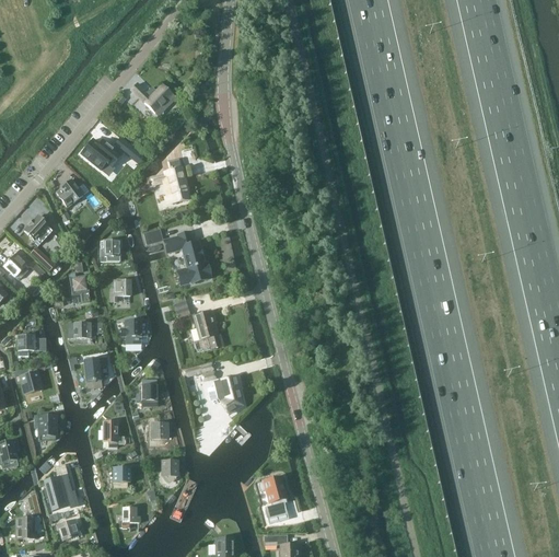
[(170,104),(176,96),(163,83),(156,90),(153,85),(147,92),(138,82),(132,88),(156,112),(166,101),(170,104)]
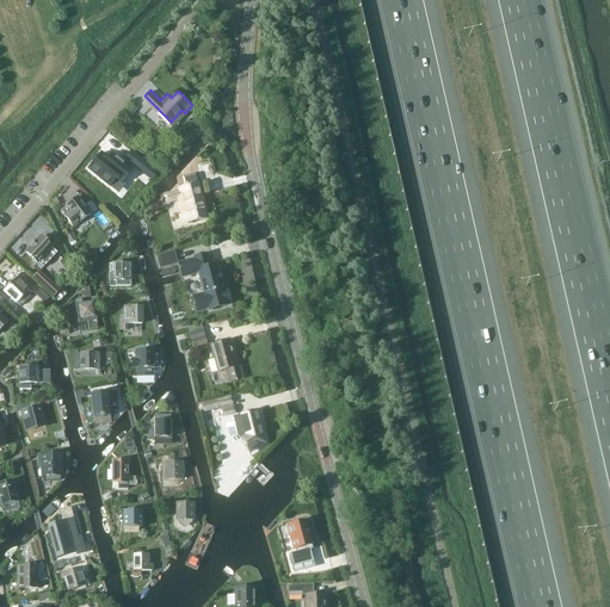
[(139,105),(131,100),(124,110),(130,115),(139,105)]
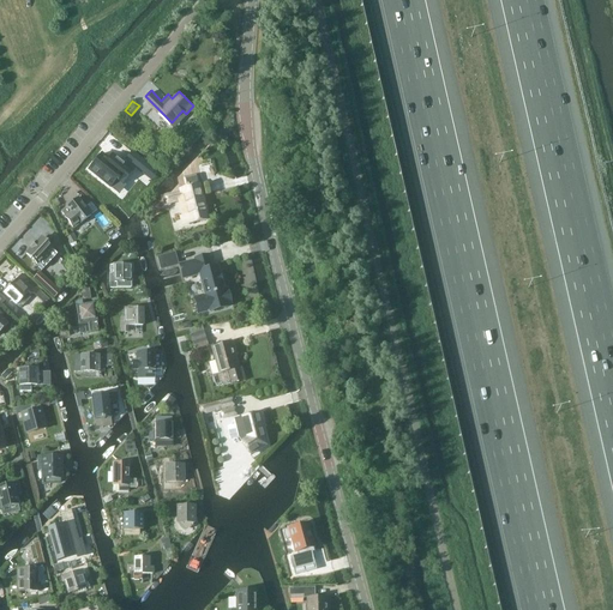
[(133,149),(126,157),(144,171),(151,163),(133,149)]
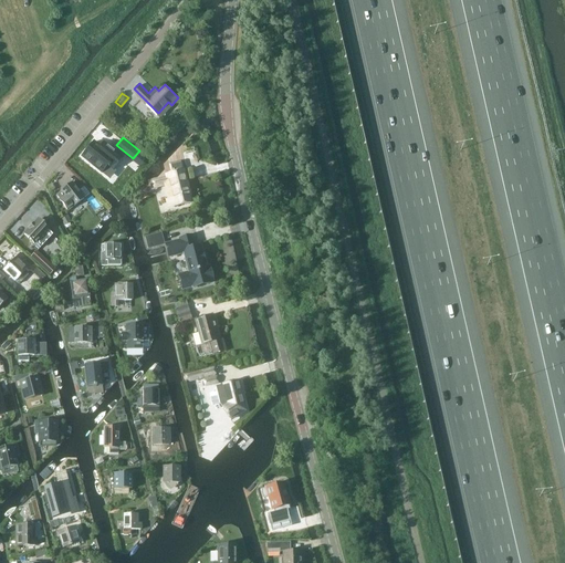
[(110,165),(111,165),(114,167),(114,166),(123,155),(104,141),(101,145),(94,139),(83,154),(103,169),(107,164),(110,165)]
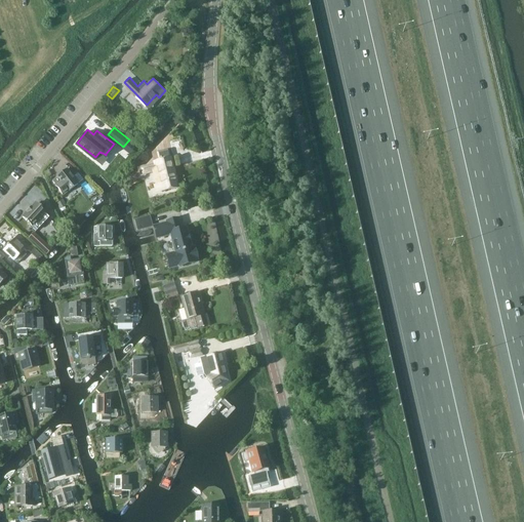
[(159,151),(160,157),(155,159),(156,162),(143,165),(145,171),(157,168),(159,174),(156,175),(158,182),(156,183),(158,190),(178,185),(175,174),(176,173),(171,155),(170,155),(168,149),(159,151)]
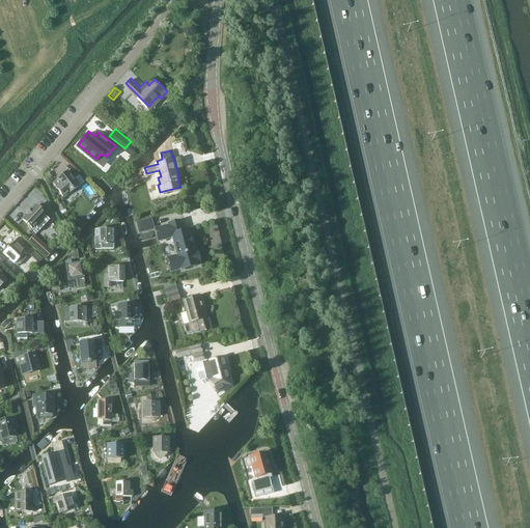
[(57,177),(54,181),(56,185),(64,196),(81,184),(80,183),(85,179),(80,172),(75,176),(68,168),(58,177),(57,177)]
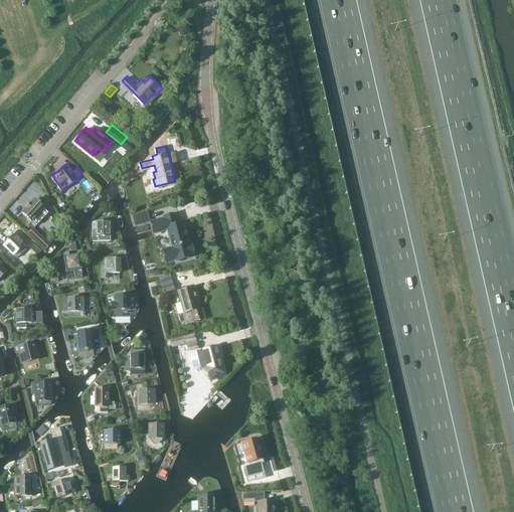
[(54,196),(58,203),(63,200),(60,193),(54,196)]
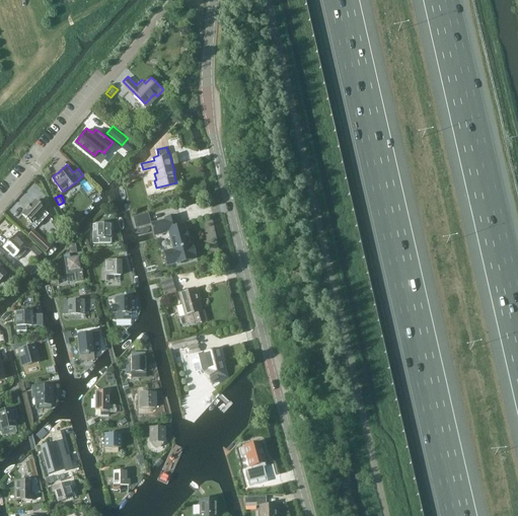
[(22,213),(32,221),(33,220),(39,225),(50,213),(45,209),(46,208),(43,205),(46,202),(42,198),(39,202),(35,199),(22,213)]
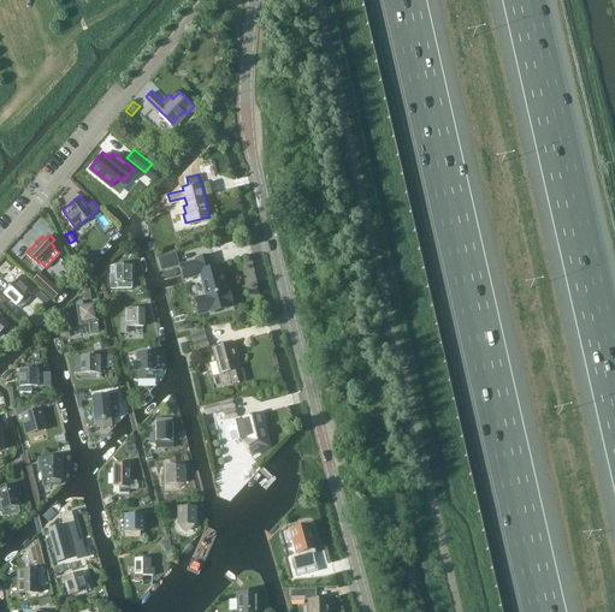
[(181,266),(183,273),(185,273),(187,275),(202,271),(208,293),(205,295),(208,308),(232,302),(229,289),(225,289),(222,272),(220,272),(219,267),(216,268),(214,266),(217,265),(216,256),(212,257),(211,254),(183,262),(184,265),(181,266)]
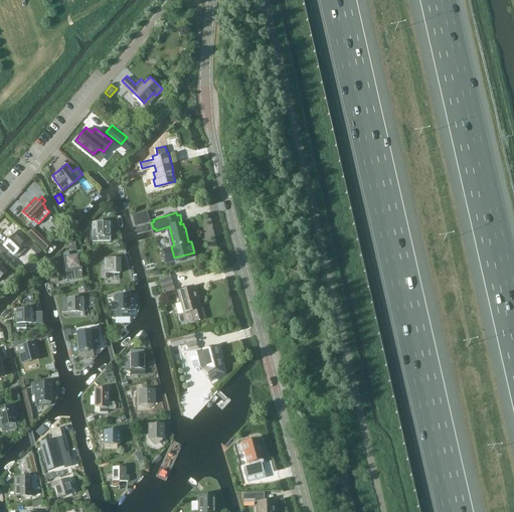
[(111,238),(111,233),(111,219),(97,219),(97,227),(94,227),(94,238),(111,238)]
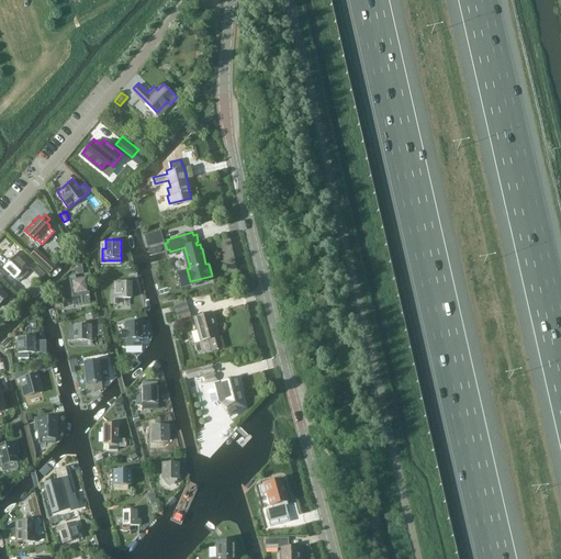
[(36,263),(22,248),(4,266),(17,277),(18,276),(20,278),(21,278),(30,269),(30,267),(32,267),(36,263)]
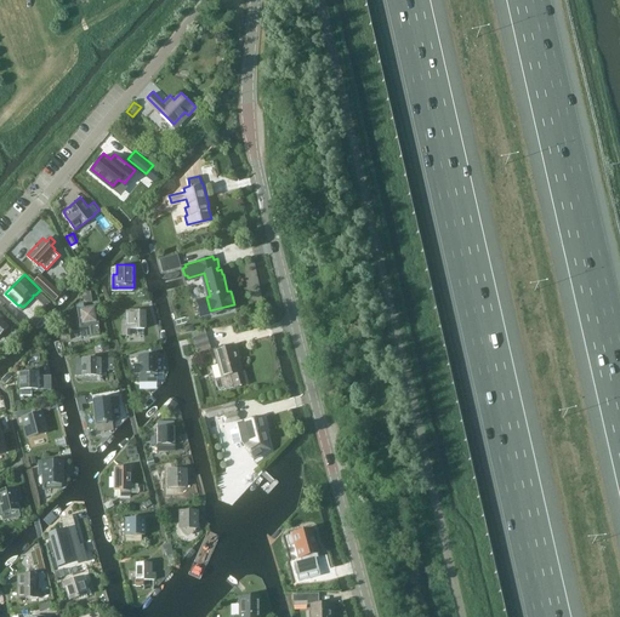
[(85,300),(79,301),(83,333),(92,332),(94,341),(102,340),(97,303),(86,304),(85,300)]
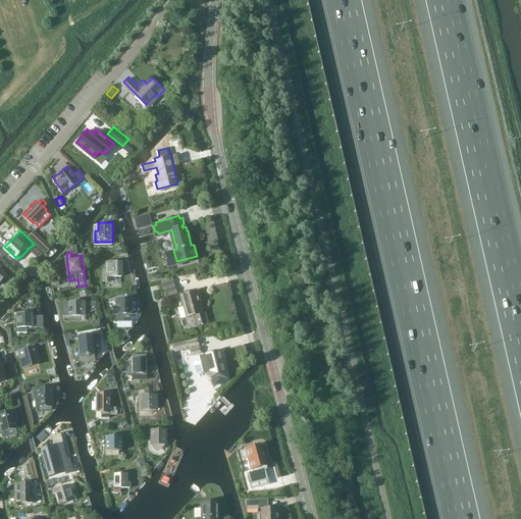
[(122,274),(122,260),(108,260),(108,268),(104,268),(104,274),(122,274)]
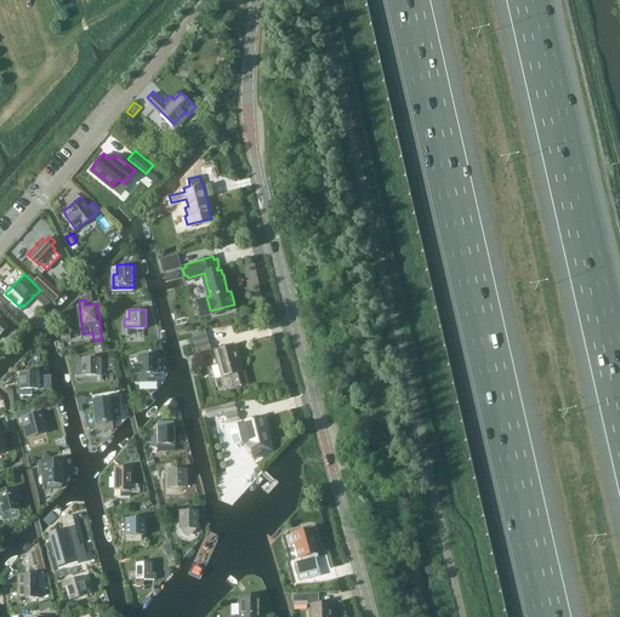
[(11,330),(22,340),(27,335),(16,325),(11,330)]
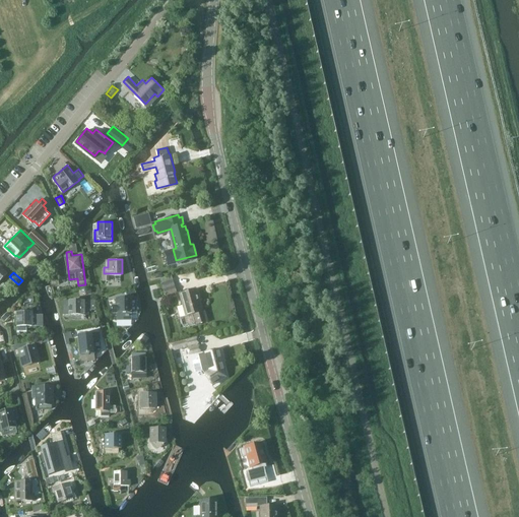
[(171,273),(165,275),(167,280),(161,281),(166,295),(177,291),(171,273)]
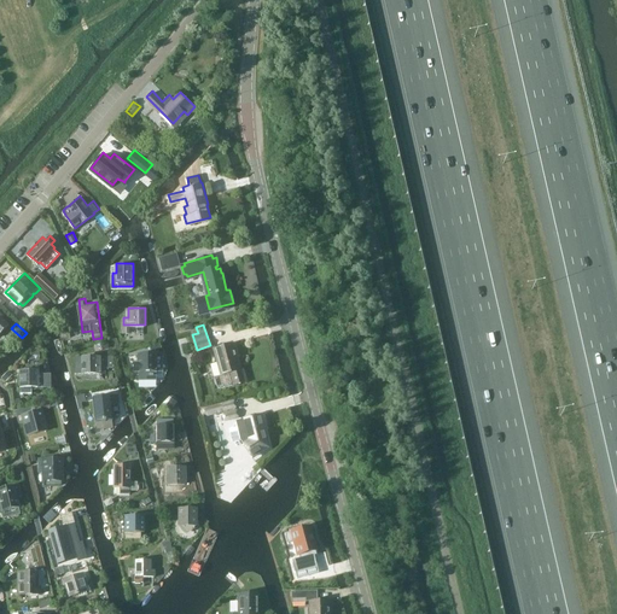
[(233,341),(215,346),(222,373),(215,375),(217,385),(232,380),(233,384),(248,380),(244,367),(240,368),(233,341)]
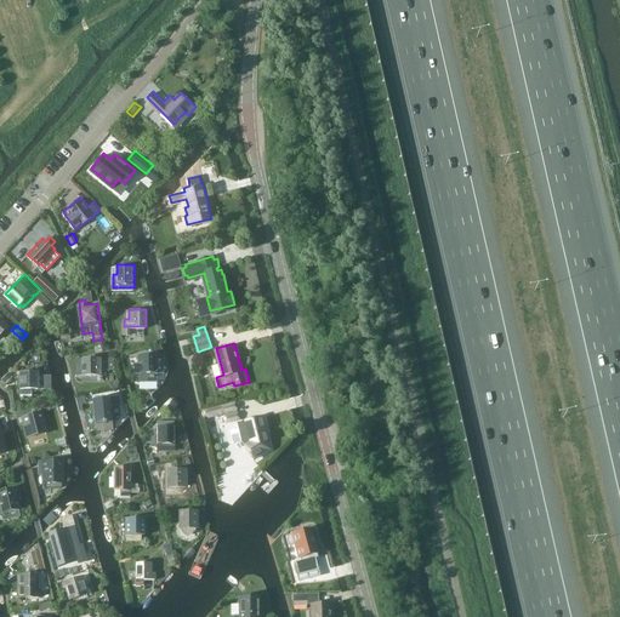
[(140,364),(136,364),(136,371),(141,371),(141,377),(157,377),(157,371),(164,371),(164,354),(157,354),(140,354),(140,364)]
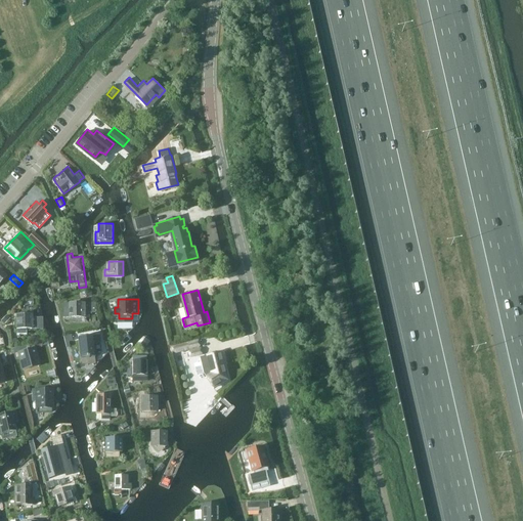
[(71,301),(63,301),(64,314),(71,314),(86,314),(89,314),(89,310),(95,310),(95,301),(89,301),(71,301)]
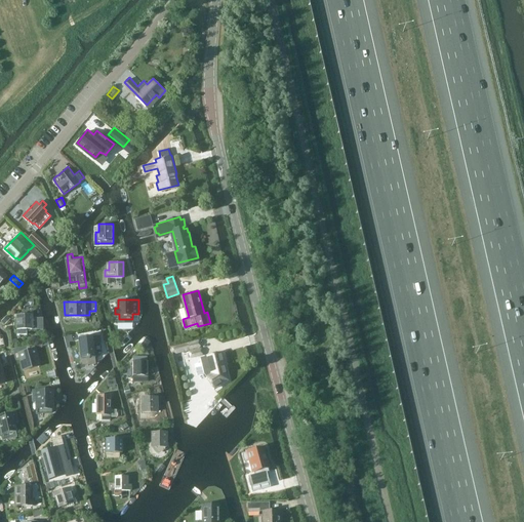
[(17,313),(17,327),(17,332),(28,332),(28,327),(32,327),(32,313),(17,313)]
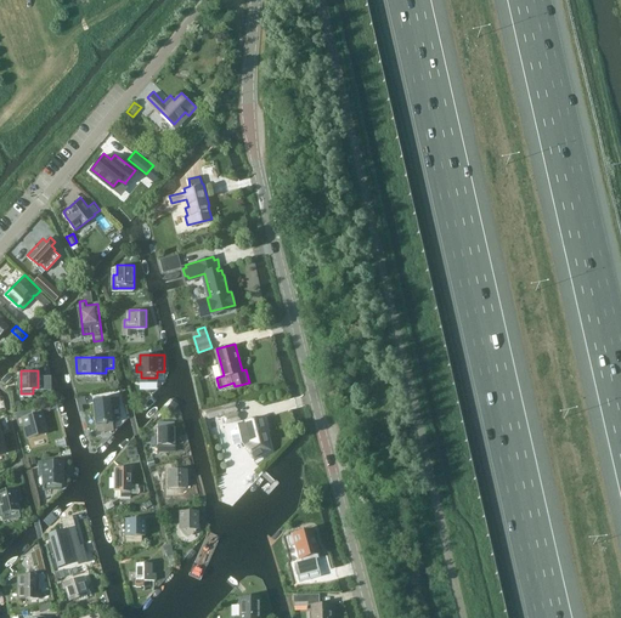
[(96,421),(114,419),(112,402),(120,402),(120,395),(94,397),(96,421)]
